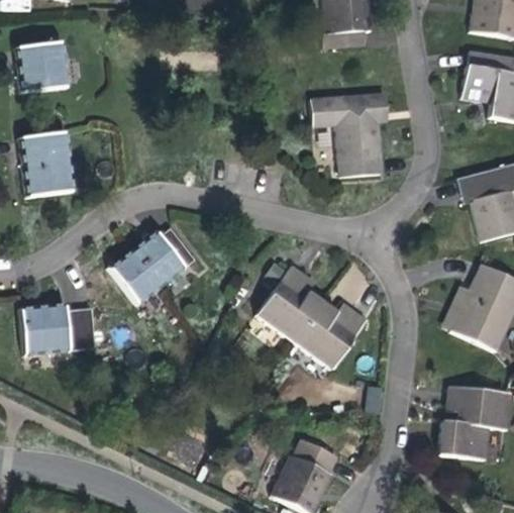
[(323,0),(327,31),(365,29),(371,28),(369,5),(368,0),(323,0)]
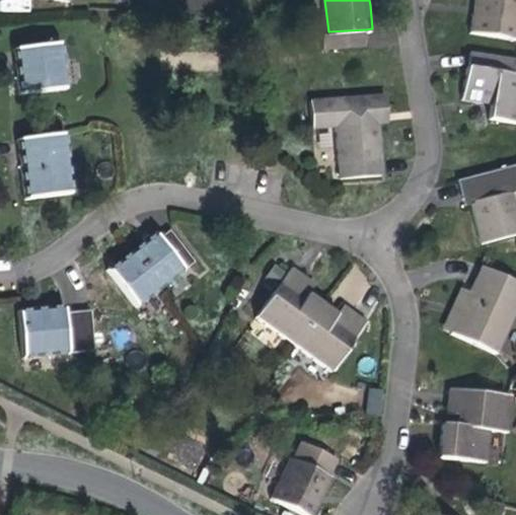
[(477,0),(476,8),(473,28),(515,35),(515,0),(477,0)]
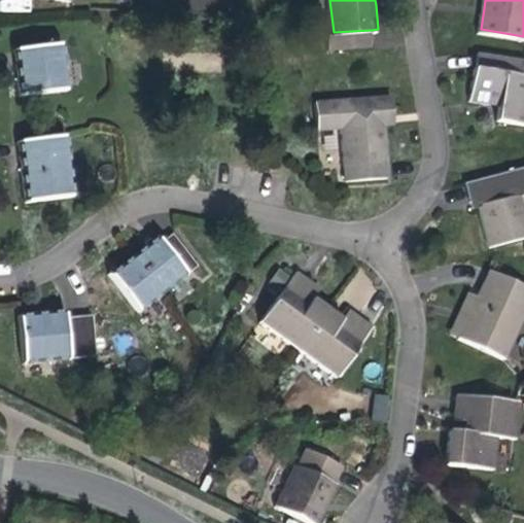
[(372,30),(334,32),(328,33),(329,47),(373,44),(372,30)]
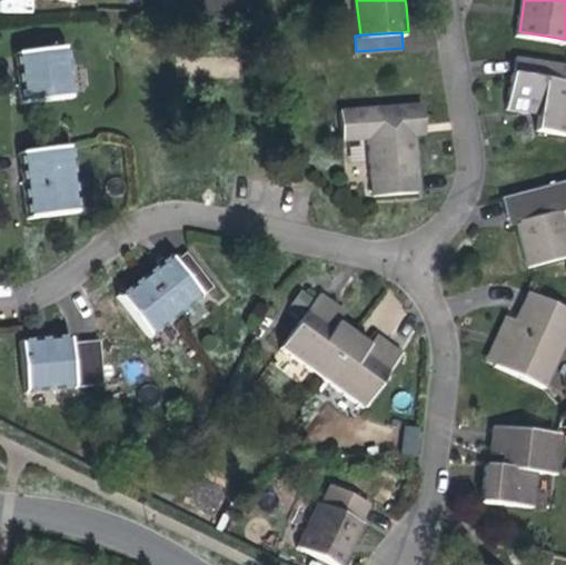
[(75,92),(69,45),(18,51),(21,76),(25,99),(75,92)]
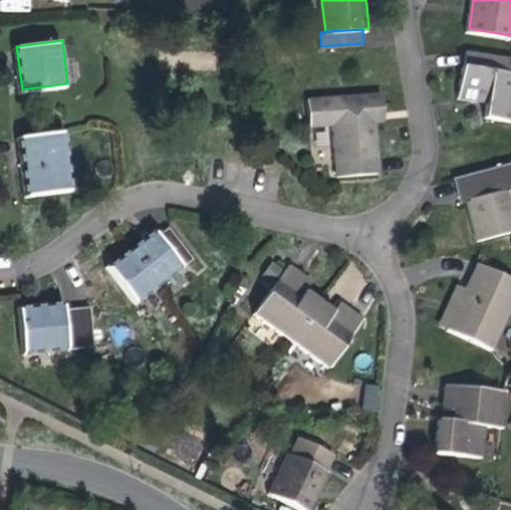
[(464,72),(461,94),(490,99),(488,113),(510,117),(510,55),(468,48),(464,72)]
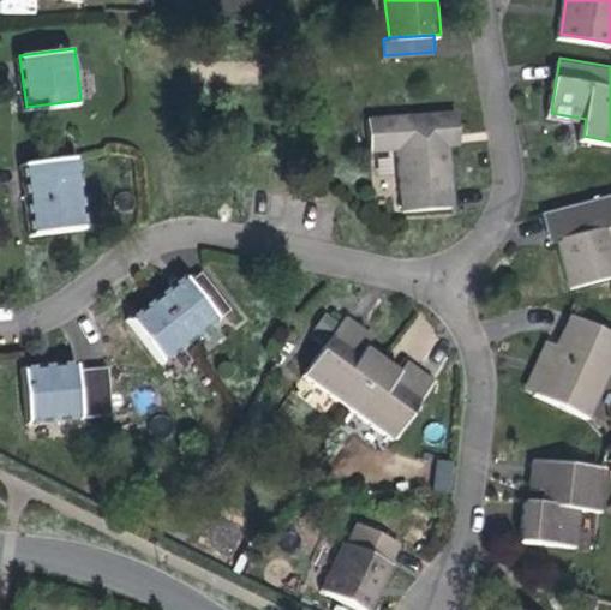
[(459,109),(447,111),(449,142),(461,141),(459,109)]
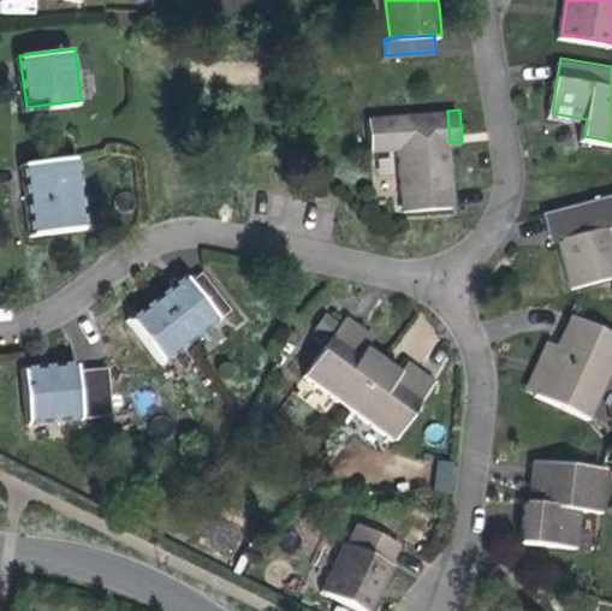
[(450,142),(447,111),(372,117),(374,148),(400,147),(406,208),(455,205),(452,162),(450,142)]
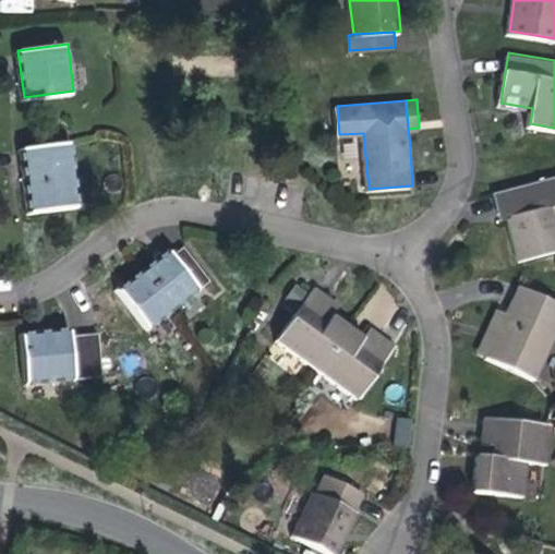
[(29,209),(80,204),(72,141),(22,146),(25,170),(29,209)]
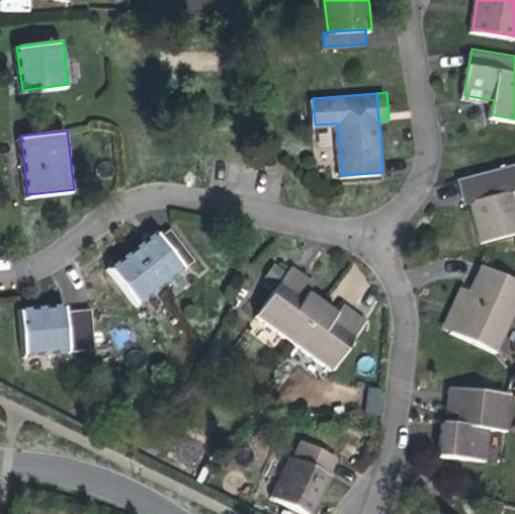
[(514,195),(513,190),(514,190),(514,162),(459,177),(463,192),(470,191),(474,199),(484,239),(514,231),(514,195)]
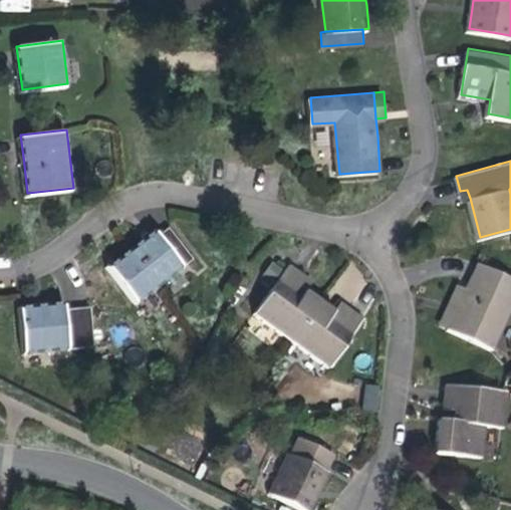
[(470,198),(467,190),(460,191),(461,196),(462,200),(470,198)]
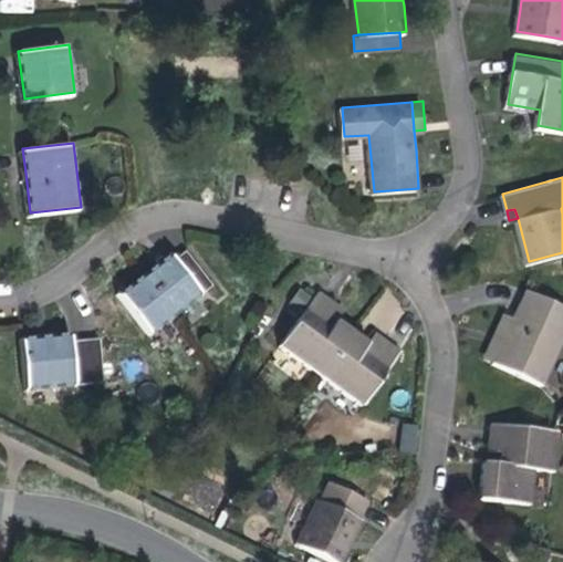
[(187,248),(176,257),(202,291),(215,282),(187,248)]
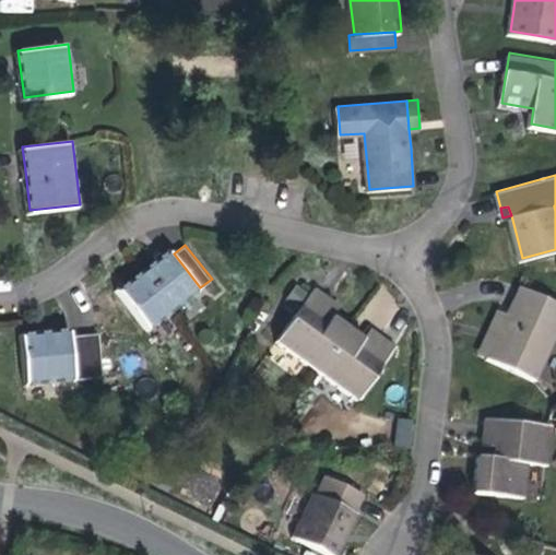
[(200,287),(174,254),(169,248),(155,259),(144,268),(132,278),(119,287),(150,327),(200,287)]
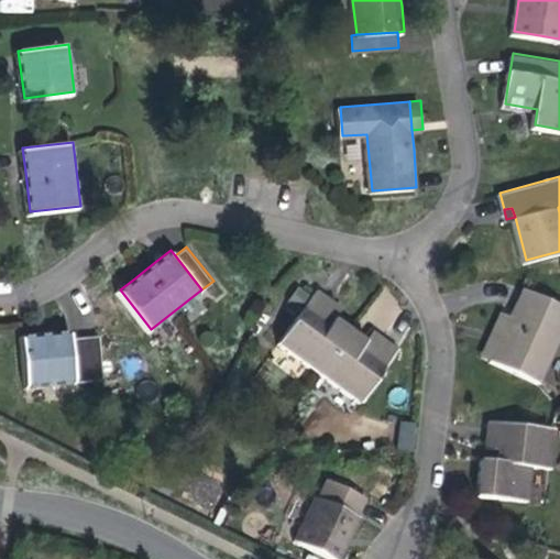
[(540,380),(559,336),(559,302),(526,286),(513,315),(493,358),(493,359),(517,370),(537,379),(540,380)]
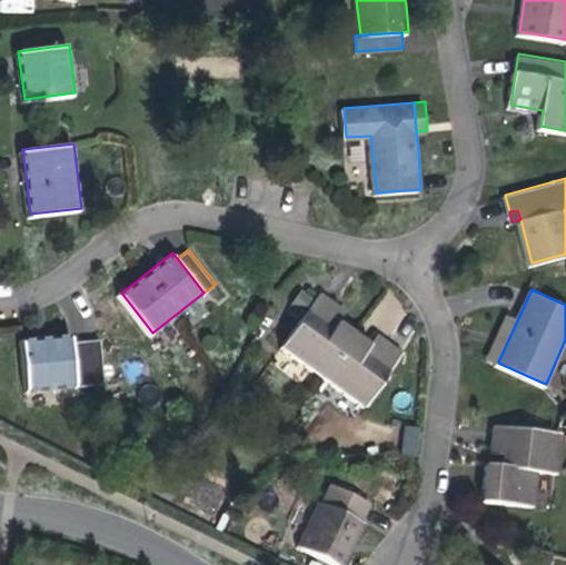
[(370,343),(339,320),(329,313),(337,303),(321,291),(284,345),(365,404),(404,350),(389,340),(381,350),(370,343)]
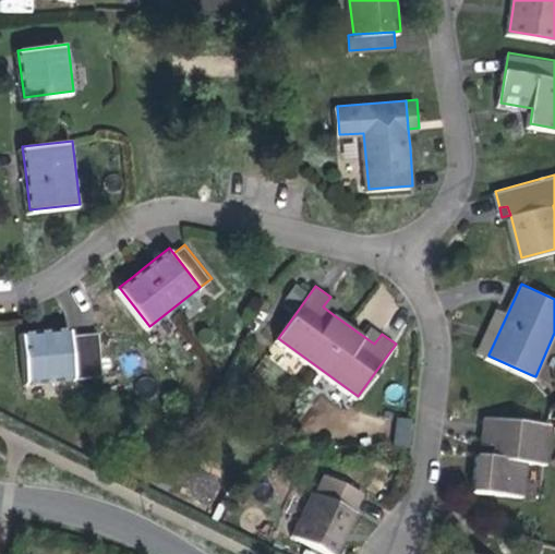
[(333,314),(340,303),(336,300),(330,297),(323,306),(333,314)]
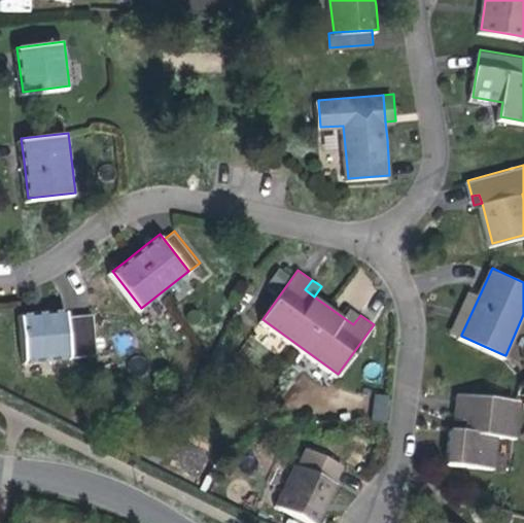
[(452,330),(461,335),(480,294),(470,290),(464,305),(452,330)]
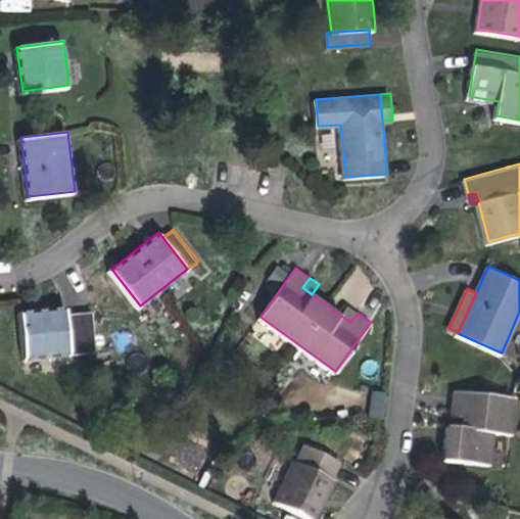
[(350,322),(358,313),(353,310),(347,305),(340,315),(350,322)]
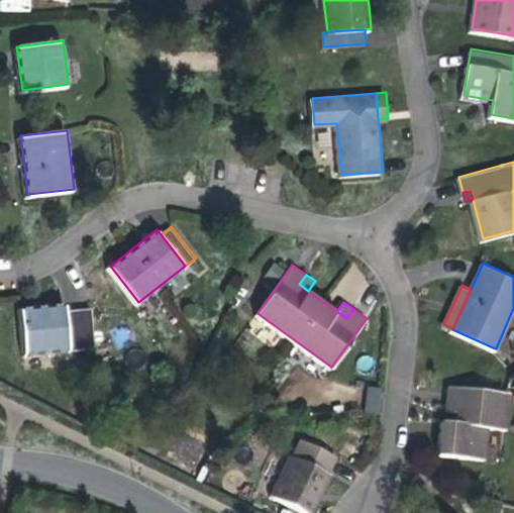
[(70,348),(67,308),(66,303),(44,304),(21,307),(25,352),(70,348)]
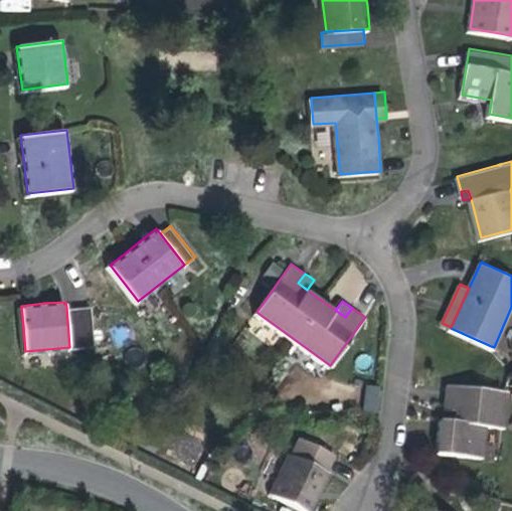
[(93,305),(66,307),(69,347),(97,345),(93,305)]
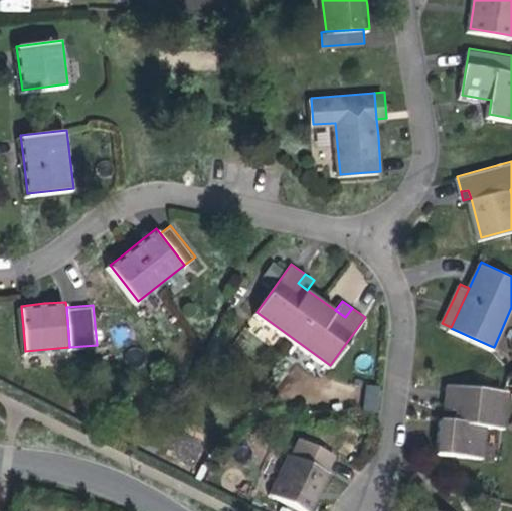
[(488,353),(491,346),(473,338),(470,345),(488,353)]
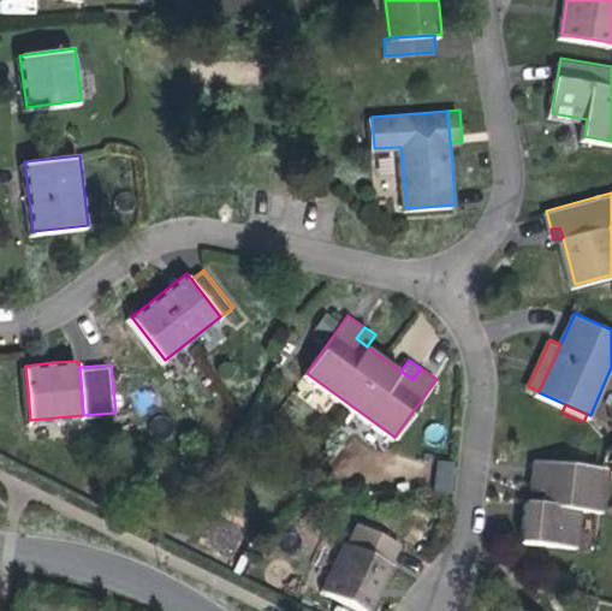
[(438,457),(439,488),(457,487),(456,456),(438,457)]
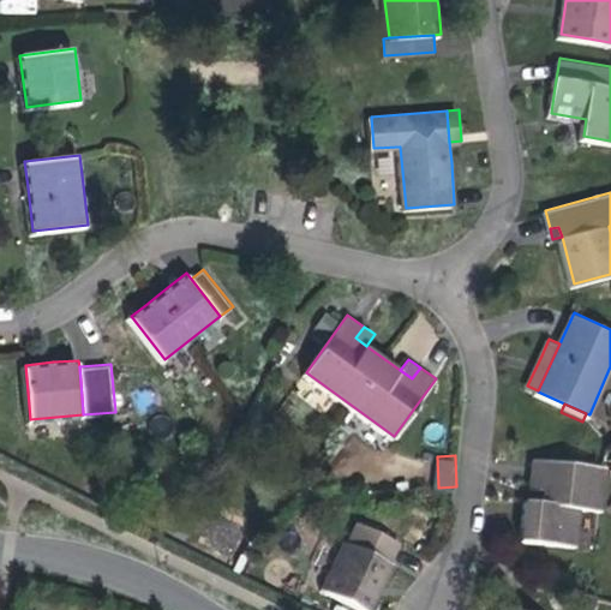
[(603,508),(607,465),(535,458),(533,486),(547,488),(546,495),(545,501),(527,498),(523,538),(576,543),(581,506),(603,508)]
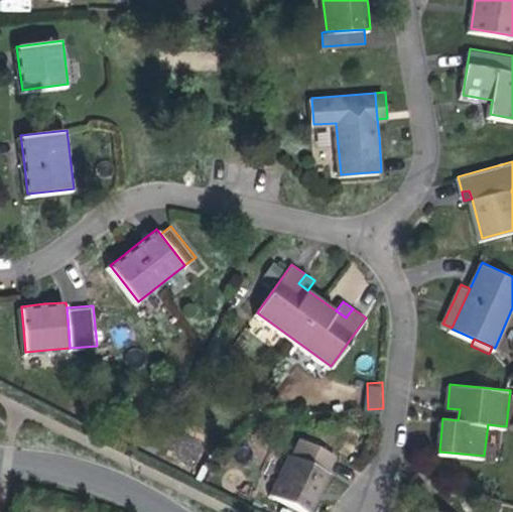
[(502,458),(506,426),(488,424),(484,456),(502,458)]
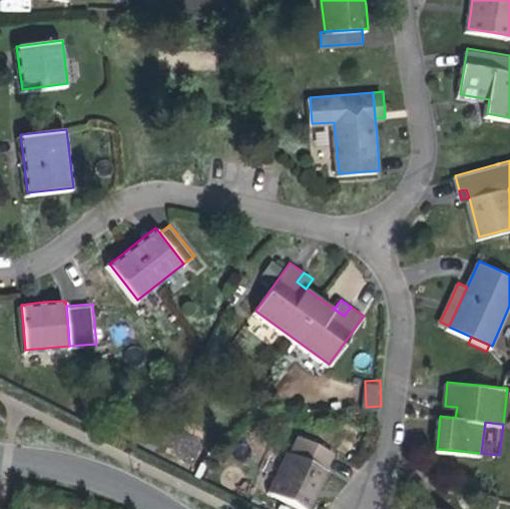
[(300,434),(292,452),(327,468),(335,451),(300,434)]
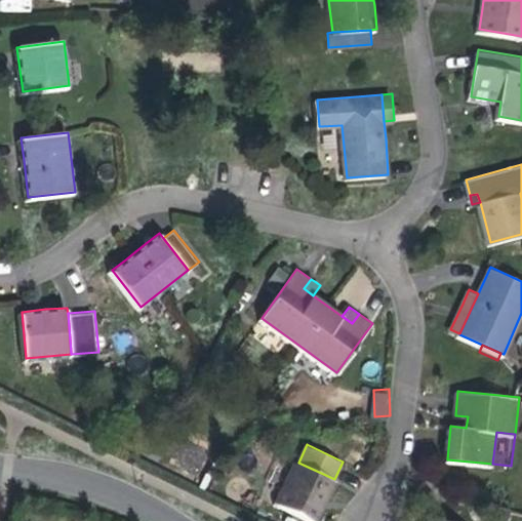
[(336,480),(334,479),(298,463),(296,461),(277,501),(317,520),(327,498),(336,480)]
